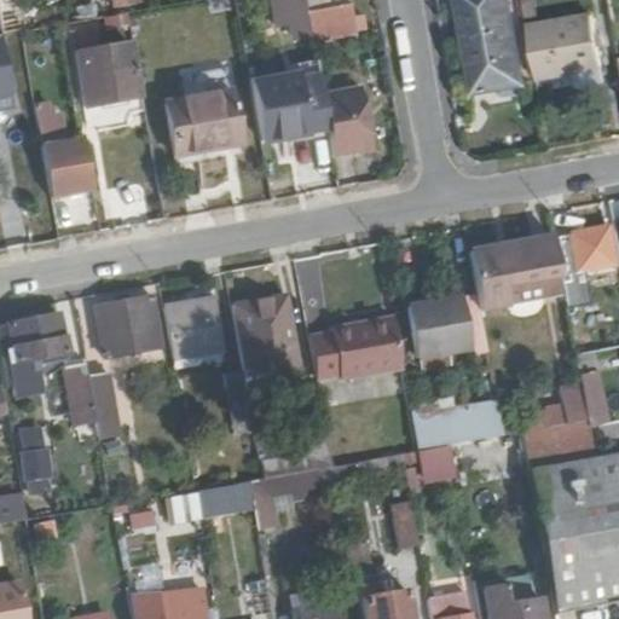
[(365,29),(363,15),(352,16),(351,4),(348,4),(347,0),(304,0),(312,40),(365,29)]
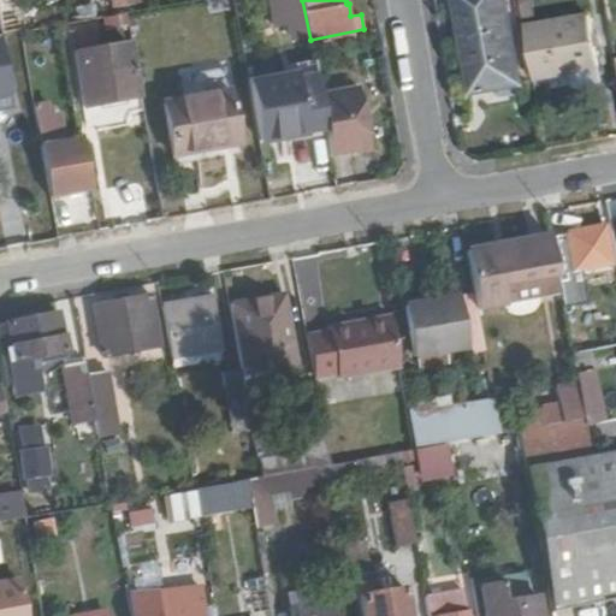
[(517,83),(501,0),(455,0),(463,47),(471,46),(478,90),(517,83)]
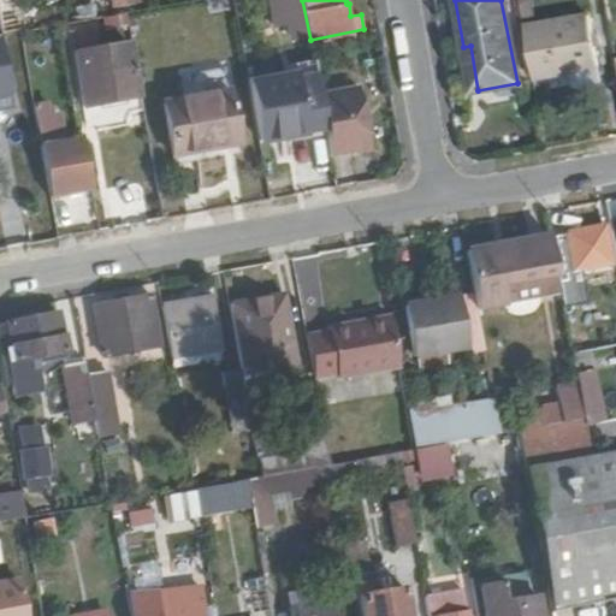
[(598,65),(590,16),(525,27),(534,77),(598,65)]
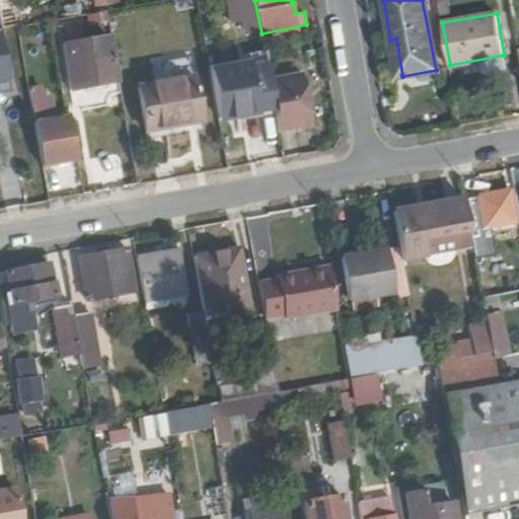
[(109,57),(105,36),(82,41),(78,22),(58,26),(69,89),(119,81),(115,57),(109,57)]
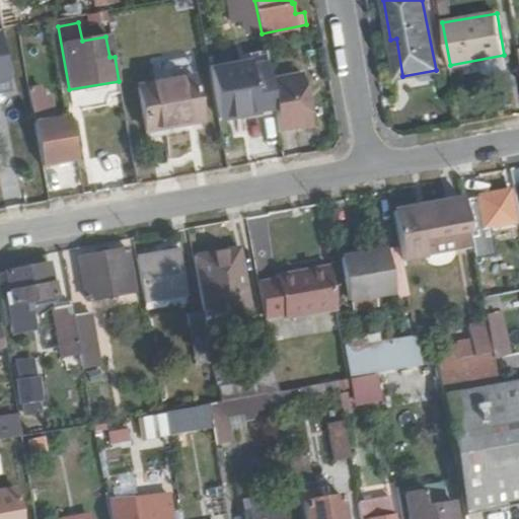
[(276,114),(270,79),(267,61),(210,73),(218,120),(257,112),(258,117),(276,114)]
